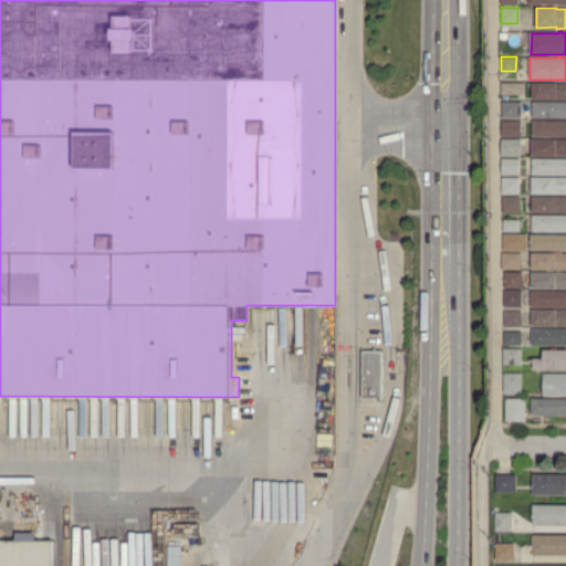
[(503,94),(503,83),(525,83),(525,94),(503,94)]
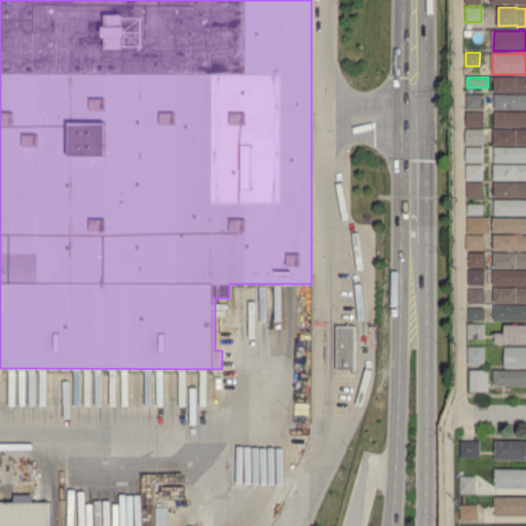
[(519,92),(497,92),(497,78),(517,78),(517,77),(525,77),(525,90),(519,90),(519,92)]
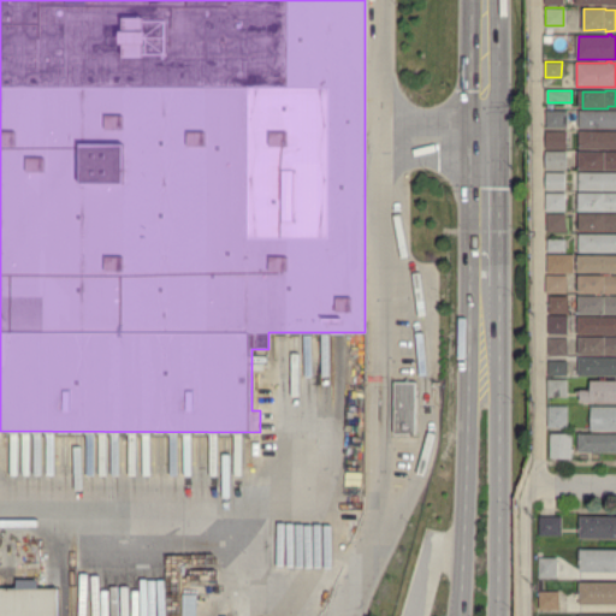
[(615,129),(581,129),(581,111),(615,111),(615,129)]
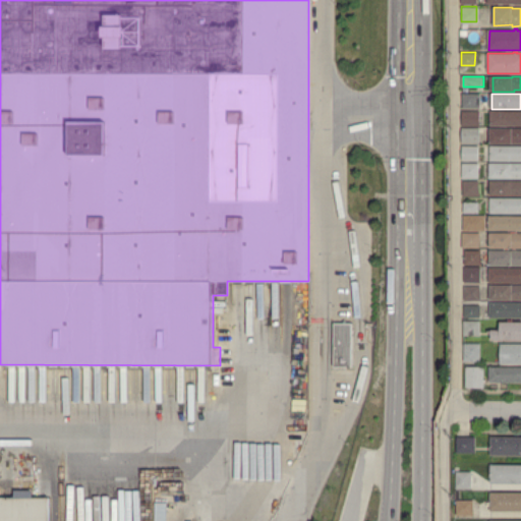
[(479,109),(464,108),(464,95),(480,95),(479,109)]
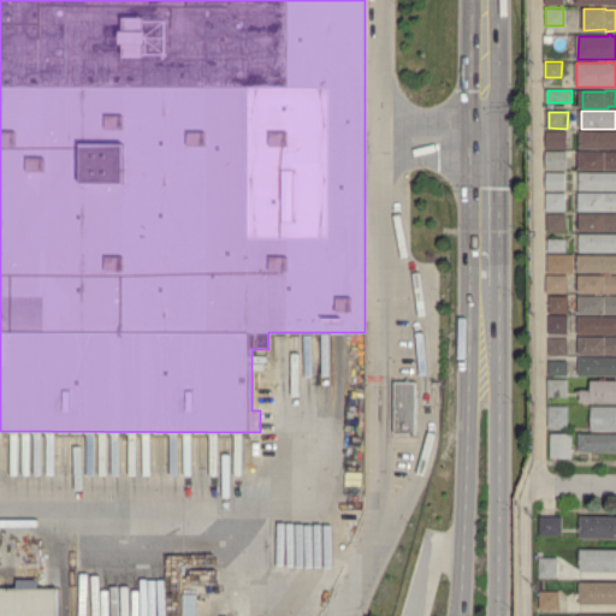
[(548,149),(548,131),(566,132),(567,149),(548,149)]
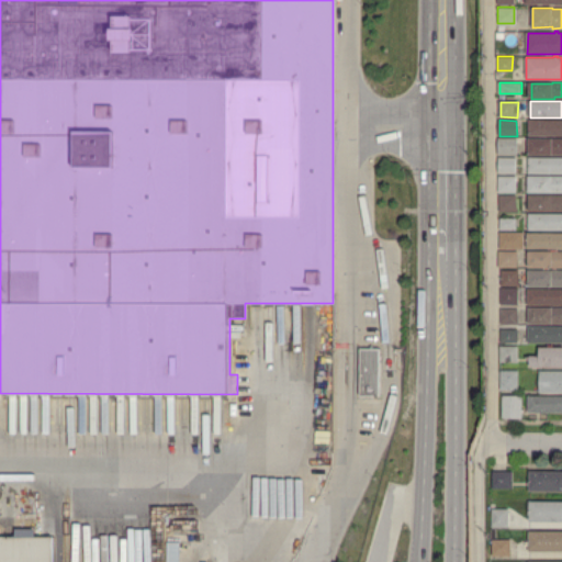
[(561,136),(531,137),(530,120),(561,120),(561,136)]
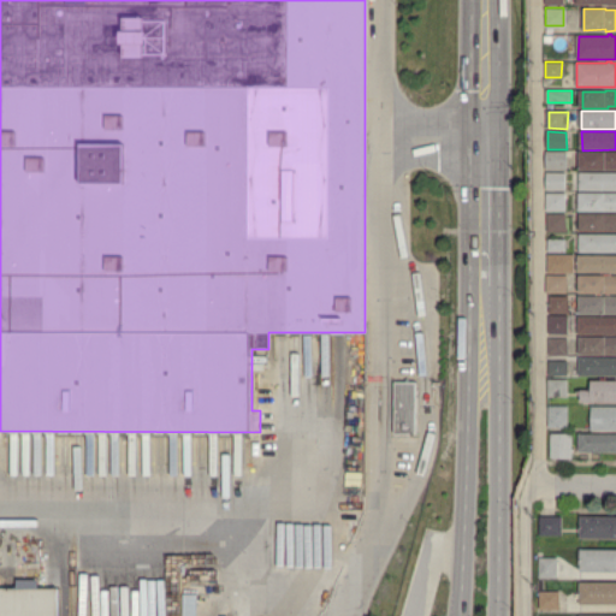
[(548,169),(546,152),(564,152),(564,169),(548,169)]
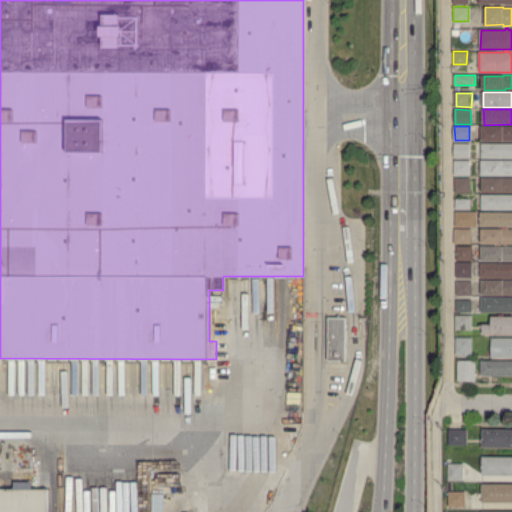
[(511,141),(504,141),(482,140),(482,139),(480,139),(480,134),(482,134),(482,133),(480,133),(480,128),(483,128),(483,127),(503,127),(503,126),(511,126),(511,141)]
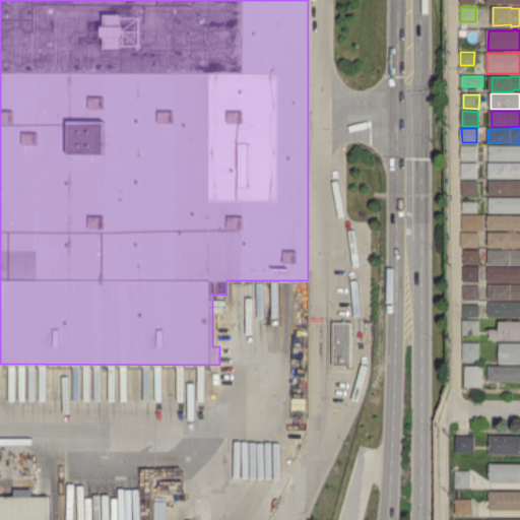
[(462,160),(462,146),(477,145),(477,159),(462,160)]
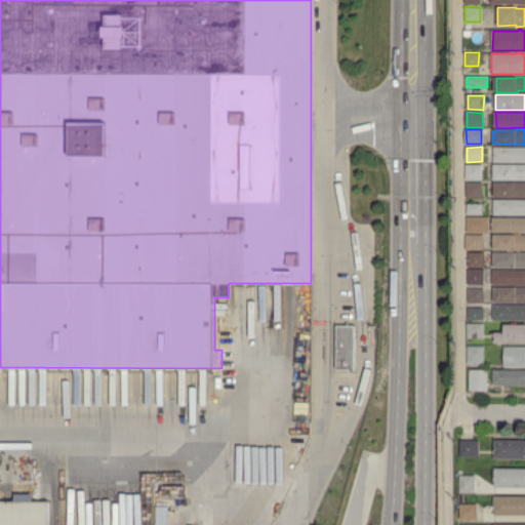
[(524,163),(495,163),(495,148),(524,148),(524,163)]
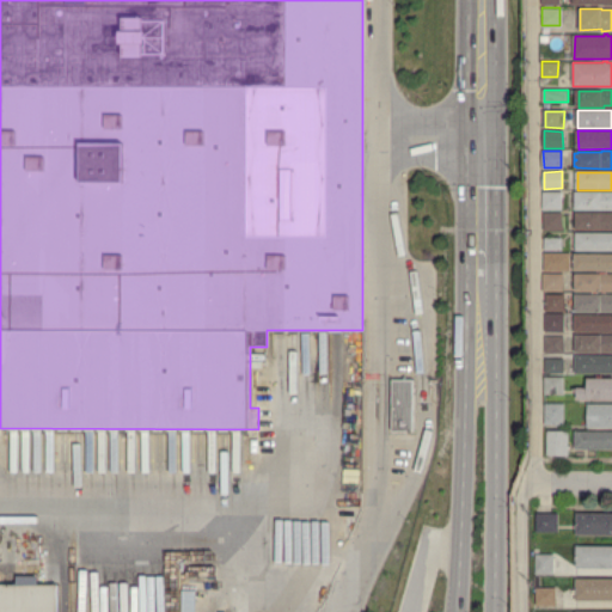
[(561,208),(540,208),(540,191),(561,191),(561,208)]
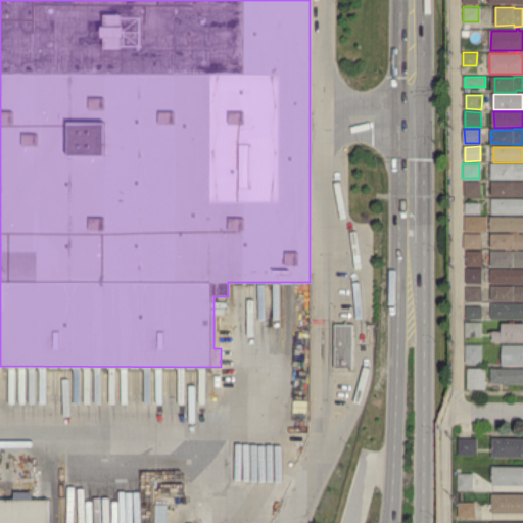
[(522,181),(515,181),(515,180),(491,180),(492,177),(490,177),(490,173),(493,173),(493,163),(514,163),(514,164),(522,164),(522,181)]
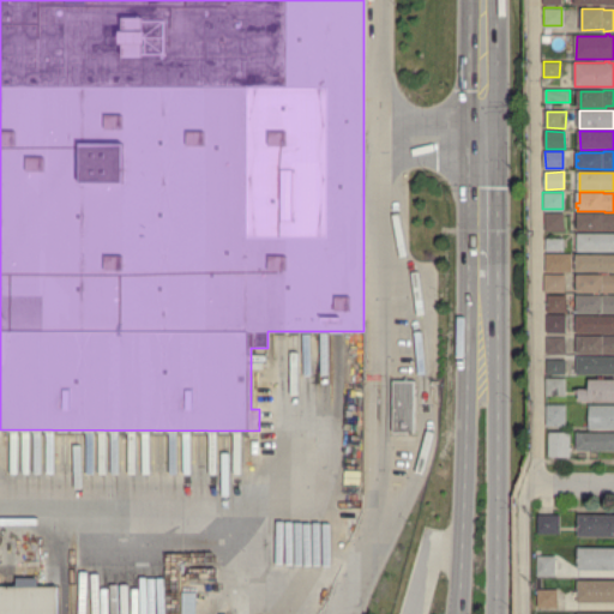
[(613,232),(603,232),(603,230),(578,230),(578,212),(603,212),(603,214),(613,214),(613,232)]
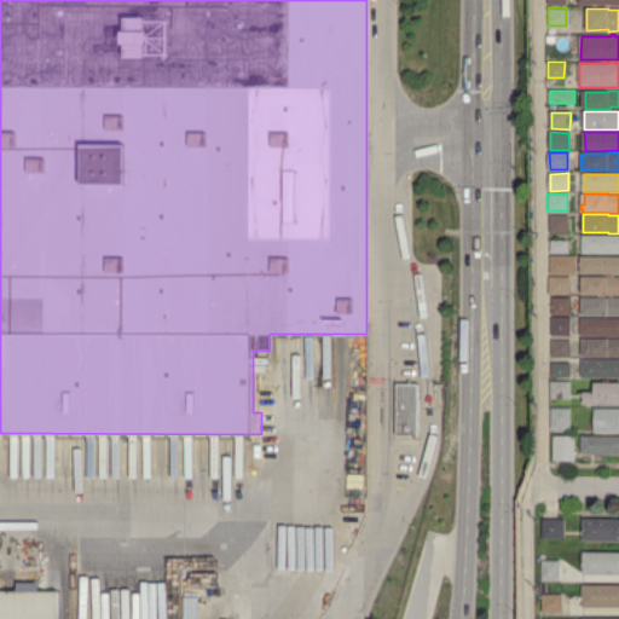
[(551,233),(551,217),(568,217),(568,232),(551,233)]
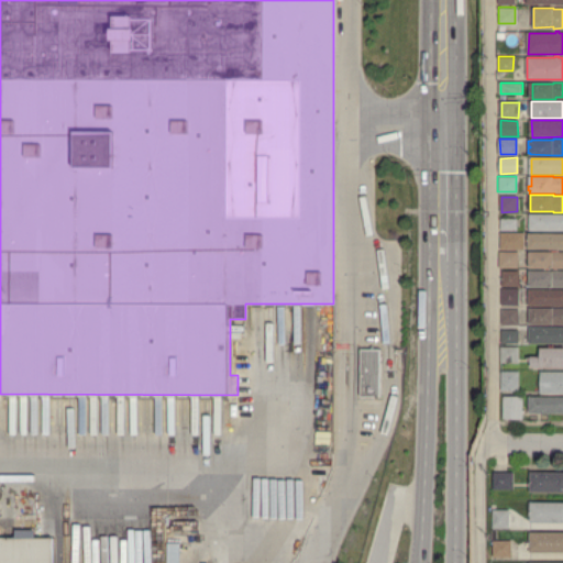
[(562,232),(530,232),(530,214),(562,214),(562,232)]
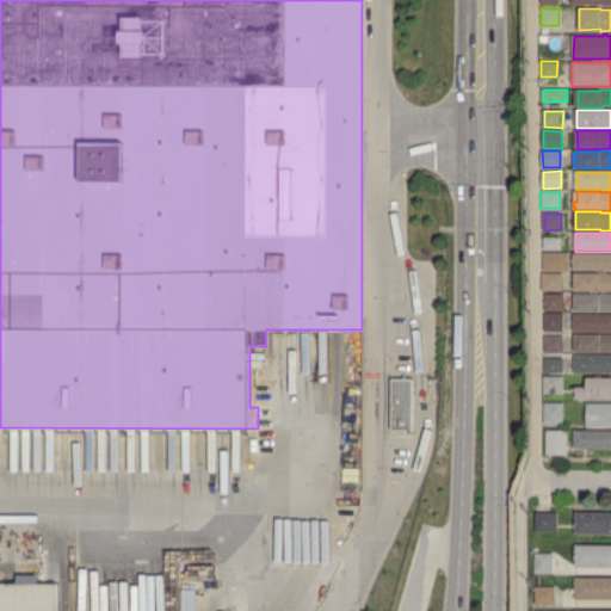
[(561,250),(545,248),(544,238),(561,238),(561,250)]
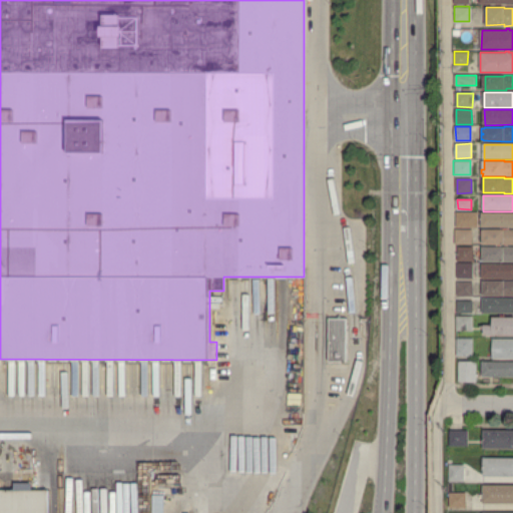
[(478,227),(457,227),(457,212),(478,212),(478,227)]
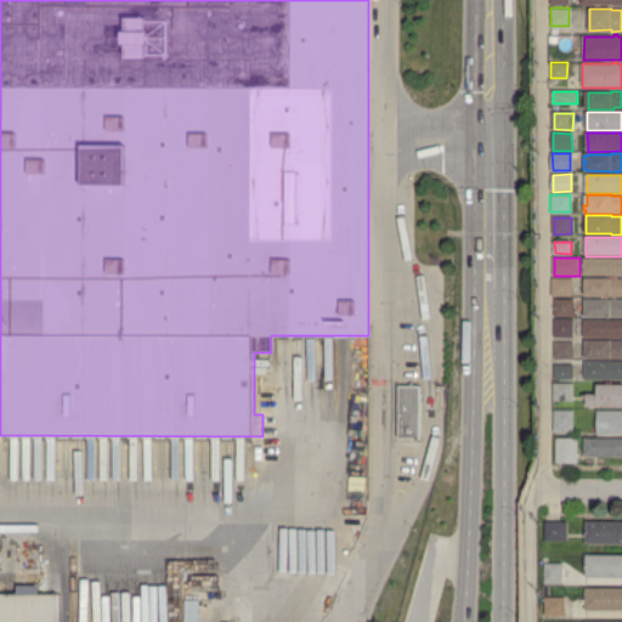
[(621,276),(584,276),(584,259),(621,259),(621,276)]
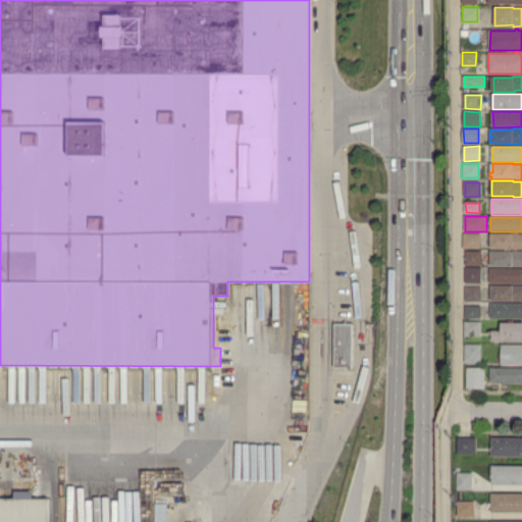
[(521,249),(513,249),(492,249),(491,233),(513,232),(513,235),(521,235),(521,249)]
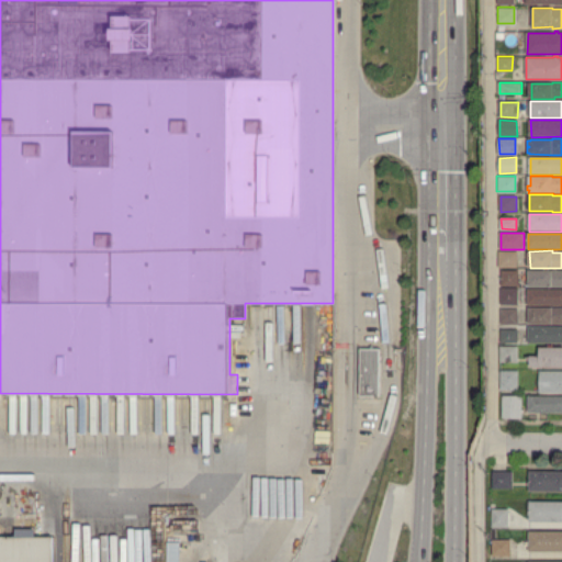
[(499,267),(499,251),(517,251),(517,267),(499,267)]
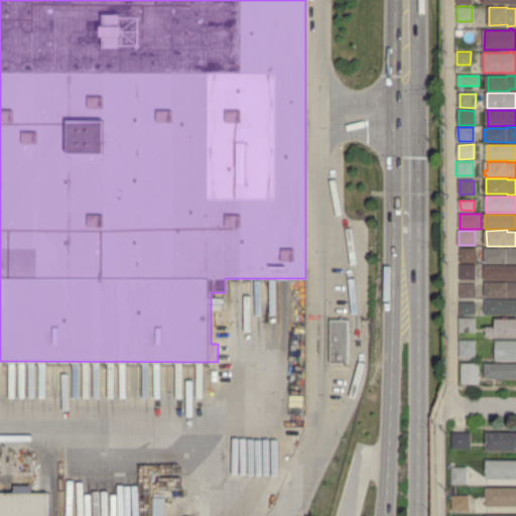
[(515,263),(507,263),(486,263),(486,248),(507,248),(507,249),(515,249),(515,263)]
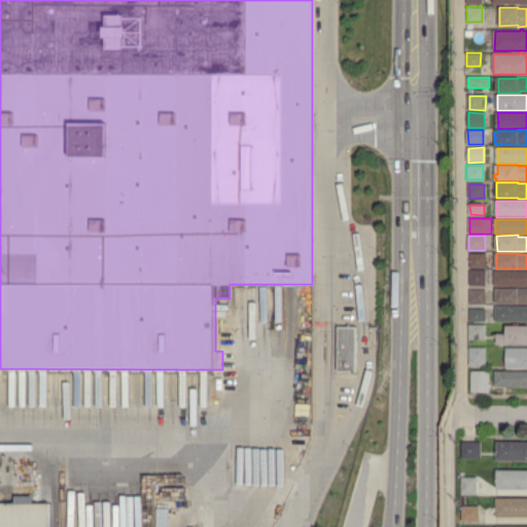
[(471,268),(471,254),(487,254),(487,268),(471,268)]
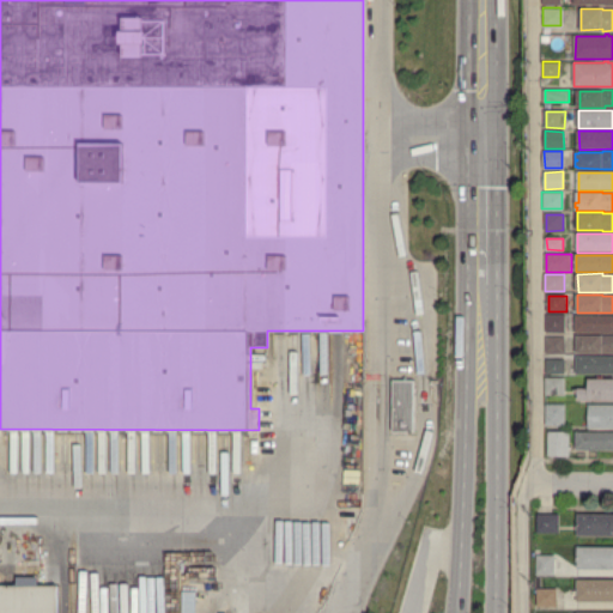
[(566,332),(547,332),(548,315),(566,315),(566,332)]
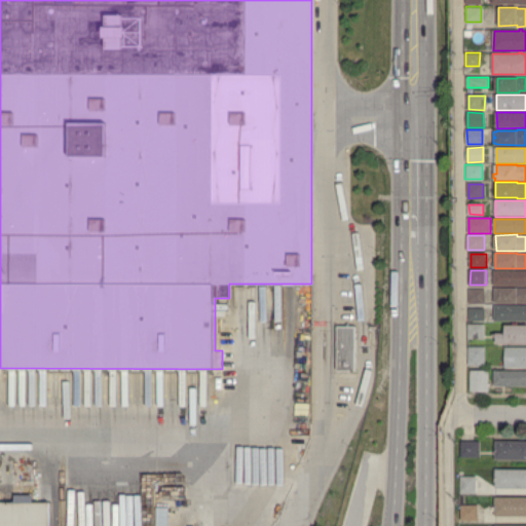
[(525,286),(495,287),(494,270),(525,270),(525,286)]
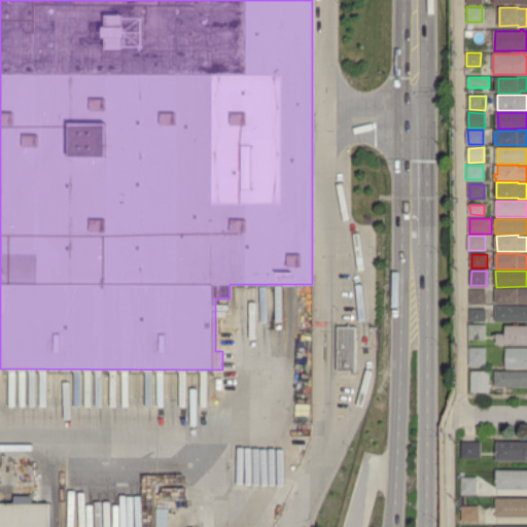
[(496,305),(496,289),(518,289),(518,288),(526,288),(526,304),(518,304),(518,305),(496,305)]
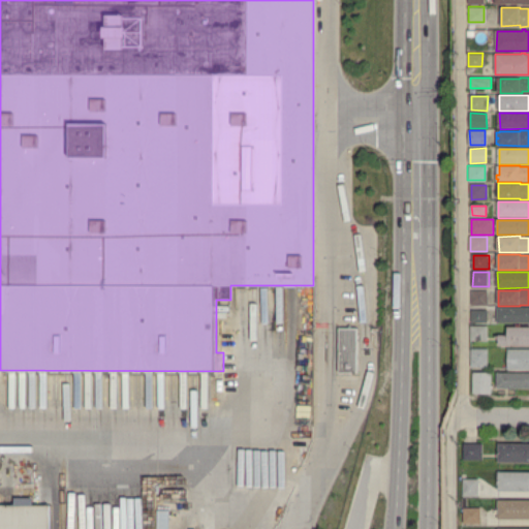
[(489,305),(472,305),(472,291),(489,291),(489,305)]
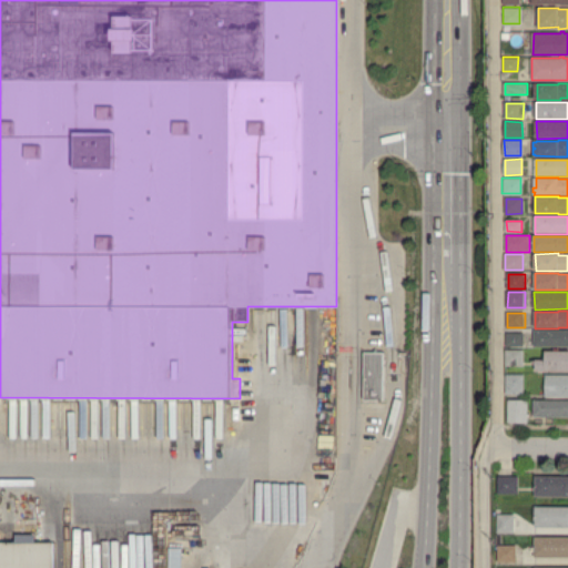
[(567,347),(535,347),(535,331),(567,331),(567,347)]
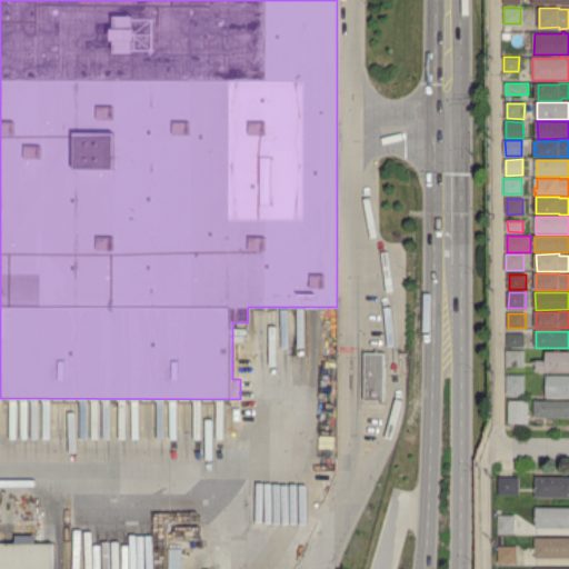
[(508,347),(508,333),(525,333),(525,347),(508,347)]
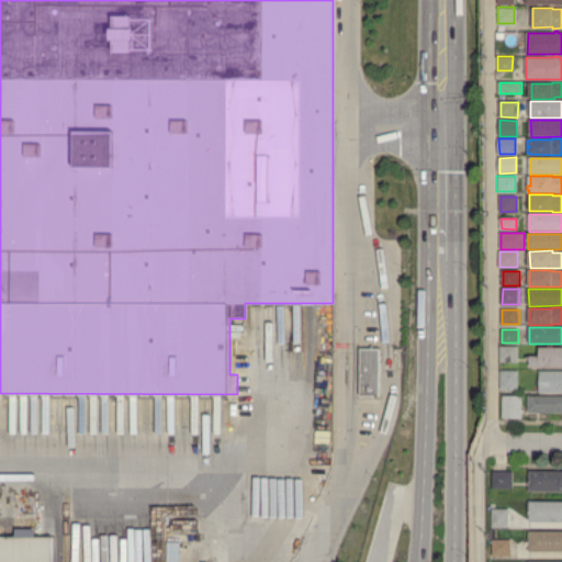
[(380,395),(379,347),(359,348),(360,395),(380,395)]
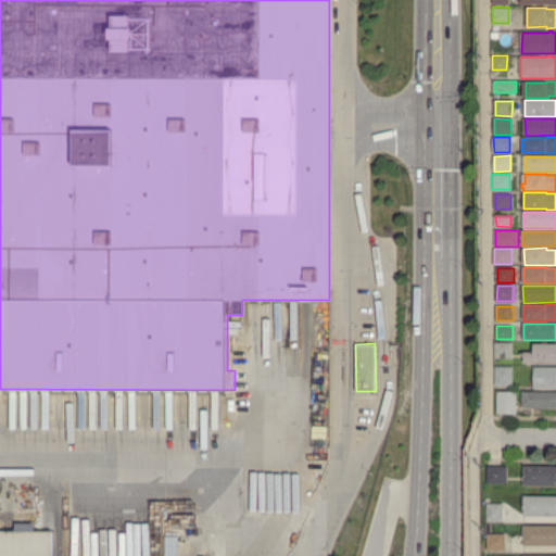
[(496,357),(495,343),(513,343),(513,357),(496,357)]
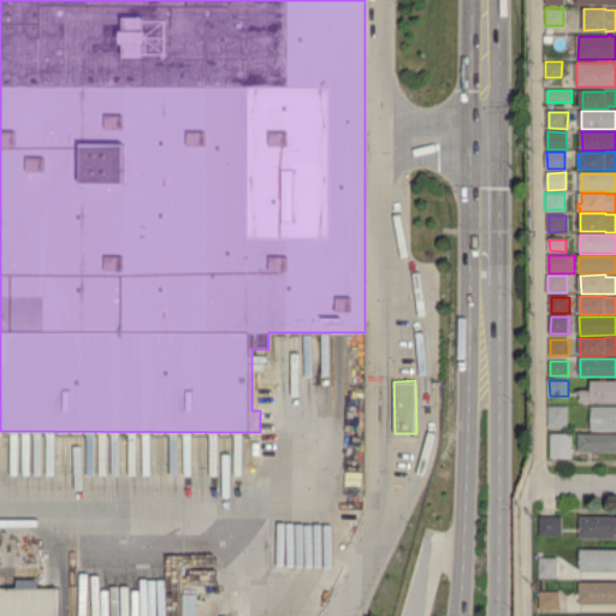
[(615,402),(581,402),(581,391),(592,390),(592,381),(615,381),(615,402)]
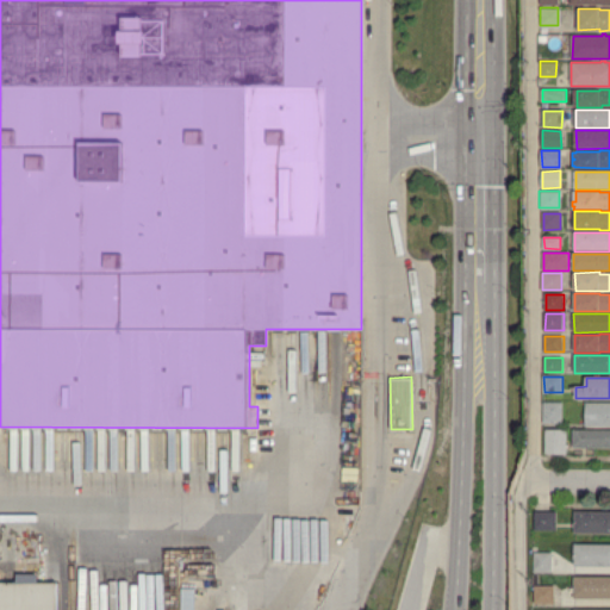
[(562,422),(545,422),(545,403),(564,403),(564,404),(566,404),(566,412),(562,412),(562,422)]
